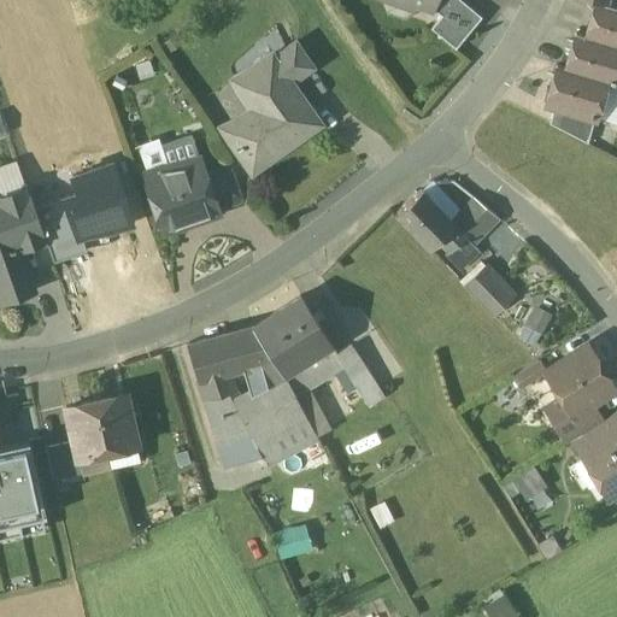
[(407,0),(430,7),(440,16),(453,1),(451,0),(407,0)]
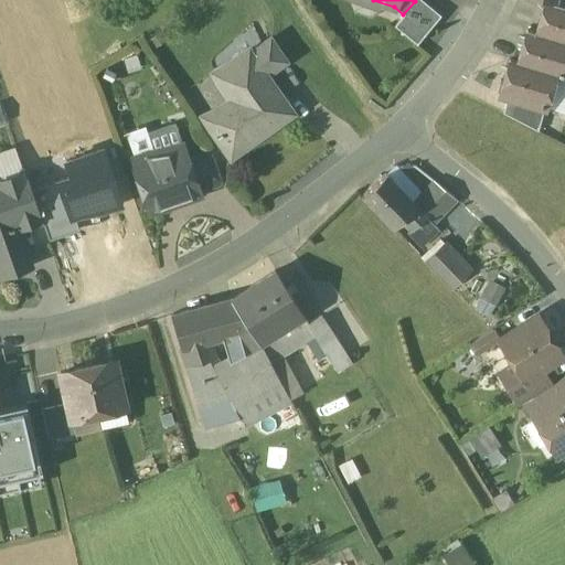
[(440,18),(418,0),(415,0),(415,1),(403,14),(394,25),(417,45),(440,18)]
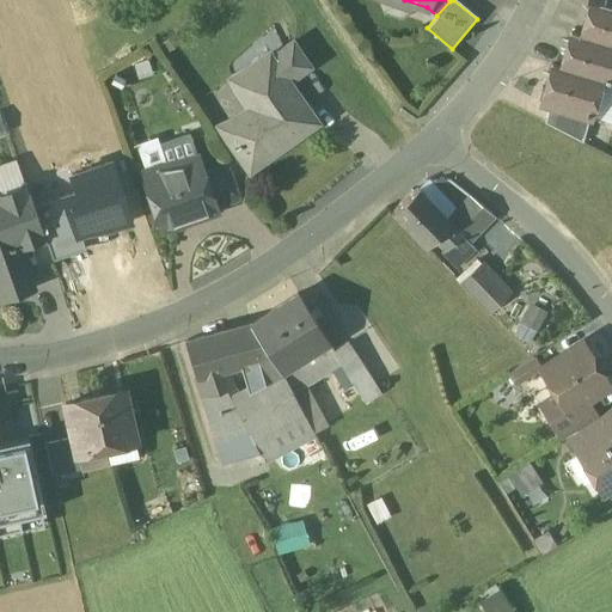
[(611,6),(592,0),(591,0),(580,35),(611,44),(611,6)]
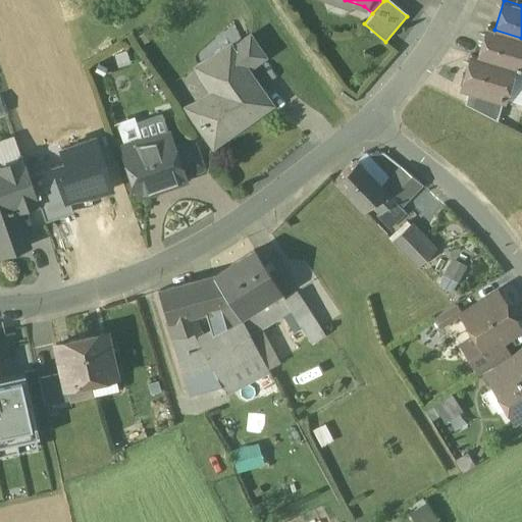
[(521,38),(494,30),(486,28),(478,57),(513,67),(519,69),(521,59),(521,38)]
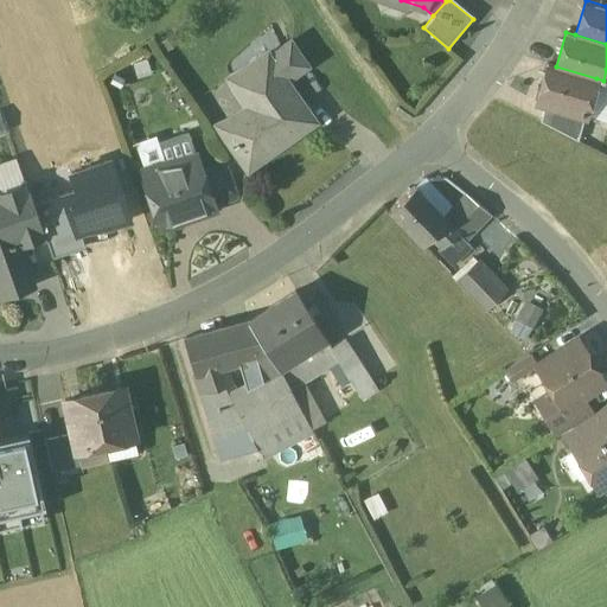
[(307,64),(291,40),(268,56),(285,80),(307,64)]
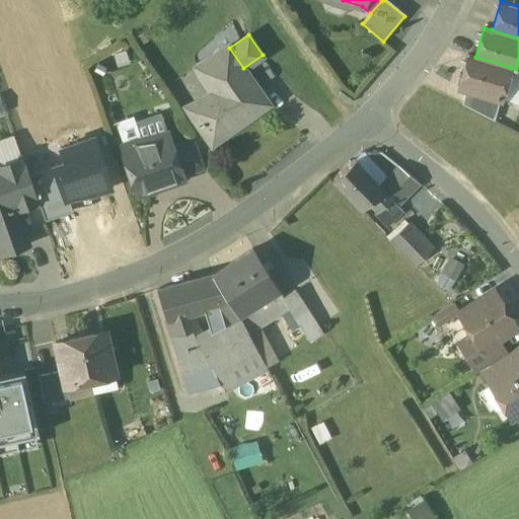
[(229,48),(228,47),(207,61),(220,80),(222,79),(225,84),(188,109),(211,143),(237,124),(234,120),(265,98),(243,68),(229,48)]
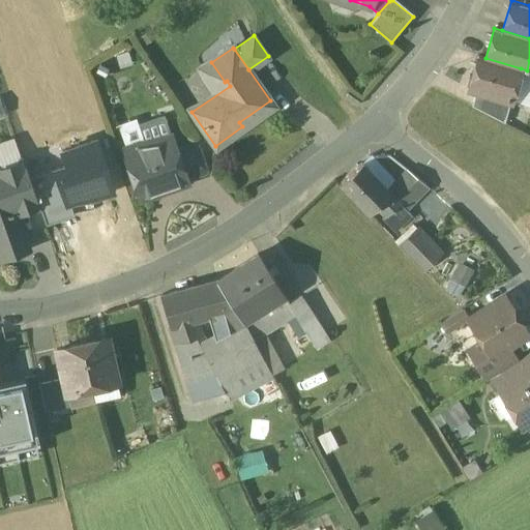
[(486,58),(479,56),(470,88),(476,90),(512,100),(521,68),(486,58)]
